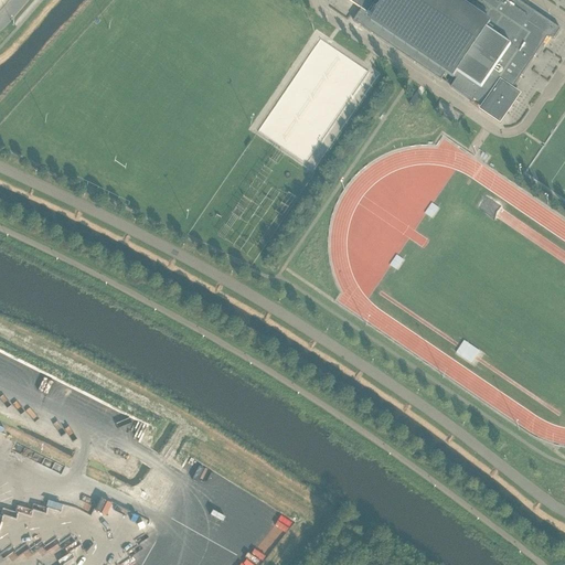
[(350,0),(350,1),(362,9),(353,21),(440,81),(446,73),(454,78),(455,77),(457,80),(450,87),(472,103),(473,100),(479,104),(478,106),(482,108),(480,110),(500,124),(520,94),(512,89),(547,38),(554,39),(561,30),(516,0),(350,0)]
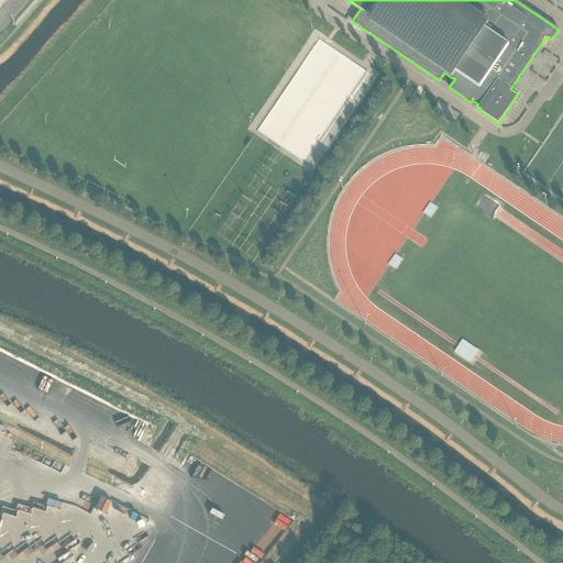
[(308,159),(333,118),(328,114),(330,111),(288,86),(261,132),(308,159)]
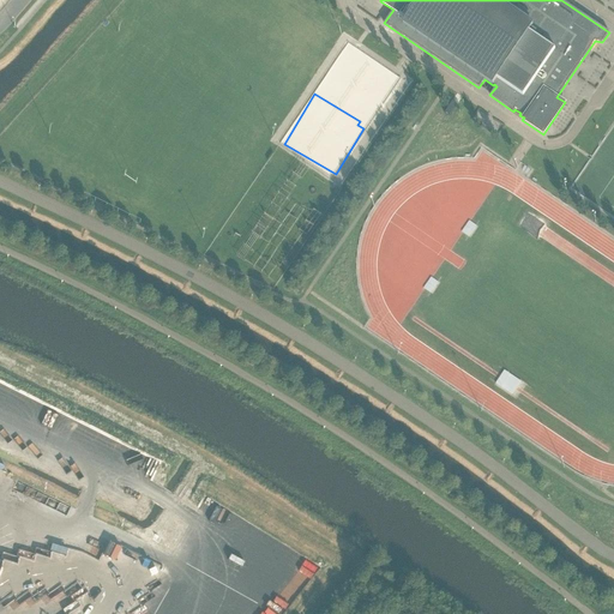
[(512,392),(521,379),(505,368),(495,381),(512,392)]
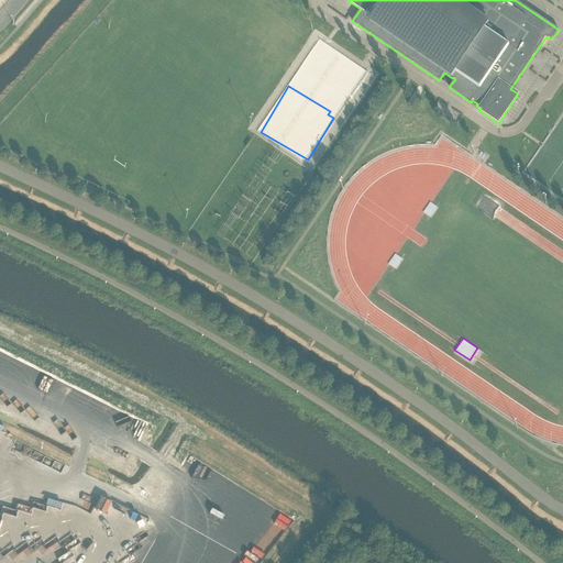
[(47,363),(53,374),(58,371),(53,360),(47,363)]
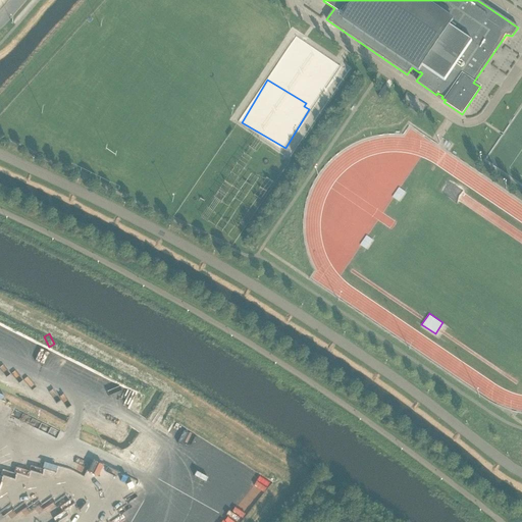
[(57,470),(58,465),(45,462),(43,467),(57,470)]
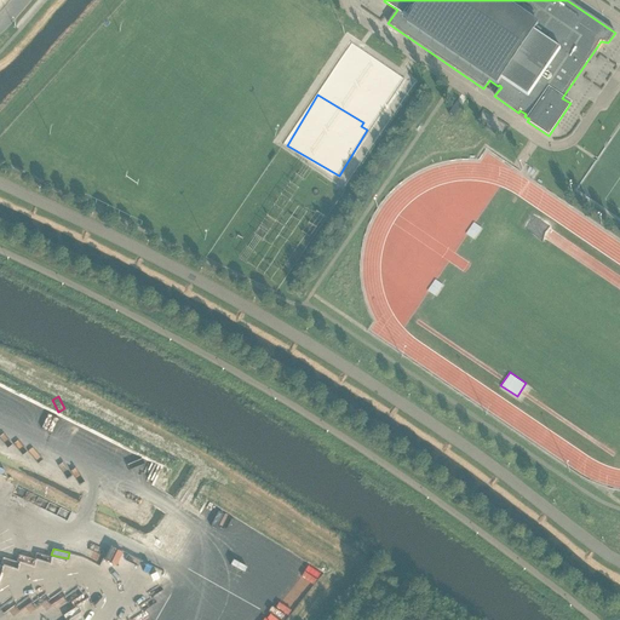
[(23,600),(28,610),(35,607),(30,596),(23,600)]
